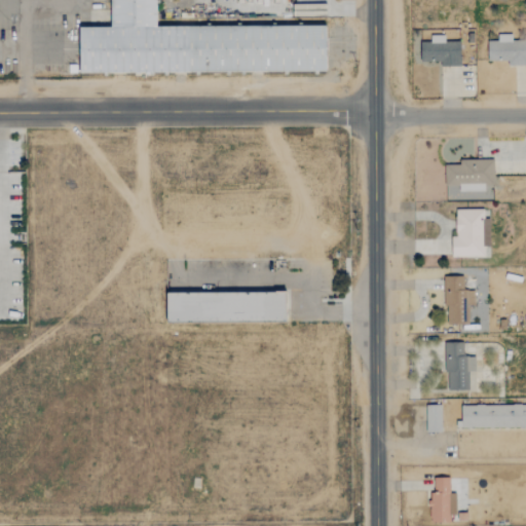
[(110,0),(156,0),(157,26),(325,25),(327,71),(79,72),(79,26),(111,26),(110,0)]
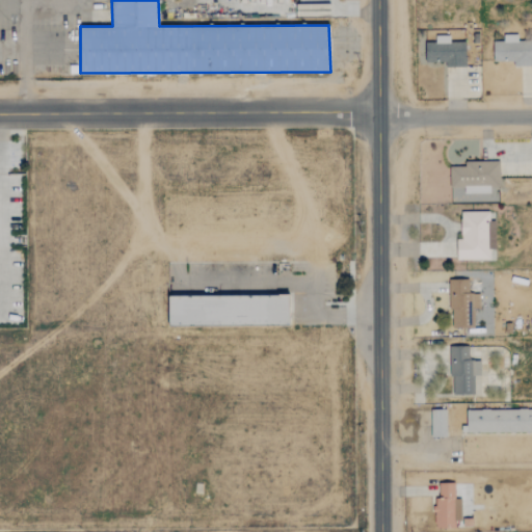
[(531,42),(517,42),(517,34),(503,34),(503,42),(493,42),(494,61),(513,61),(513,67),(531,67),(531,42)]
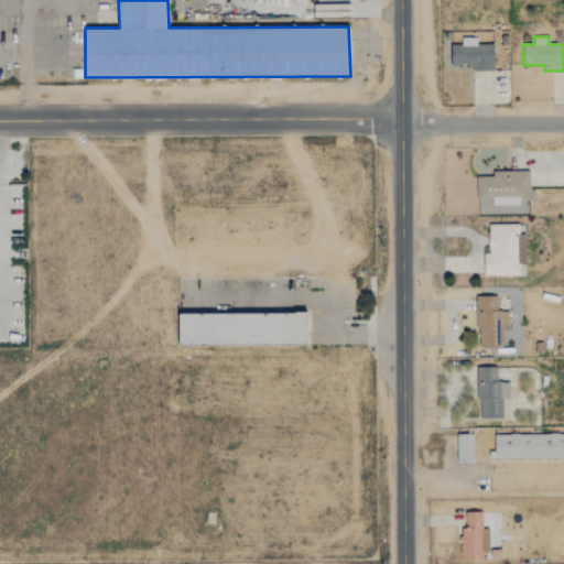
[(451,45),(451,66),(472,66),(472,72),(494,71),(492,44),(476,45),(476,38),(462,38),(462,45),(451,45)]
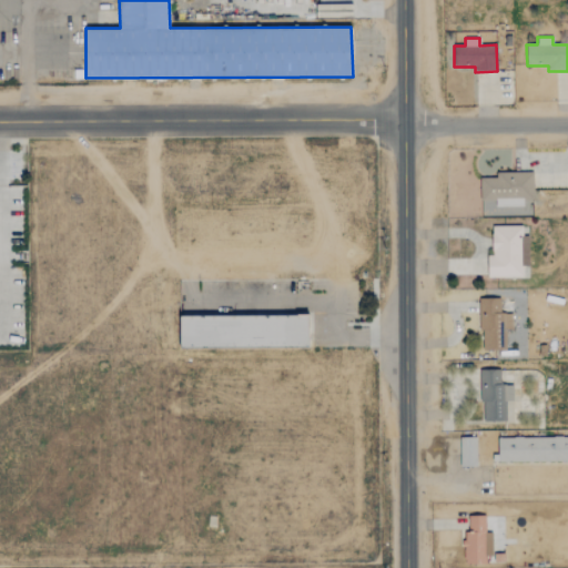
[(533,172),(497,173),(497,178),(479,178),(480,202),(487,202),(488,217),(531,216),(531,206),(524,206),(524,200),(534,200),(533,172)]
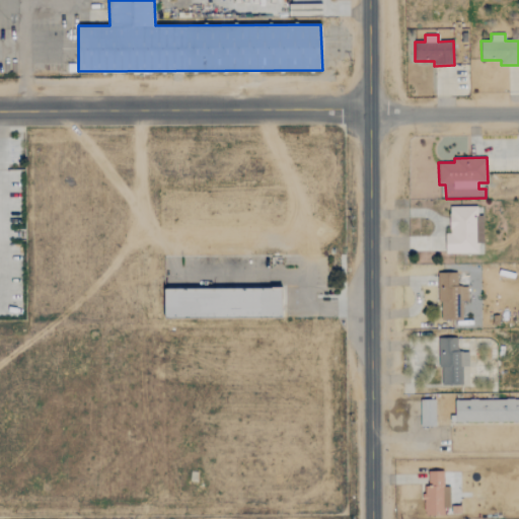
[(477,253),(477,243),(483,244),(484,217),(476,217),(477,207),(449,206),(449,234),(445,233),(445,253),(477,253)]
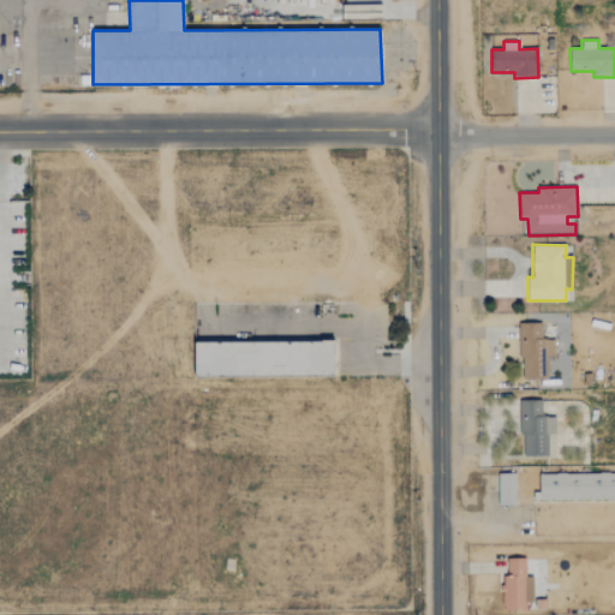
[(554,357),(554,340),(542,340),(542,323),(518,323),(519,380),(548,378),(547,357),(554,357)]
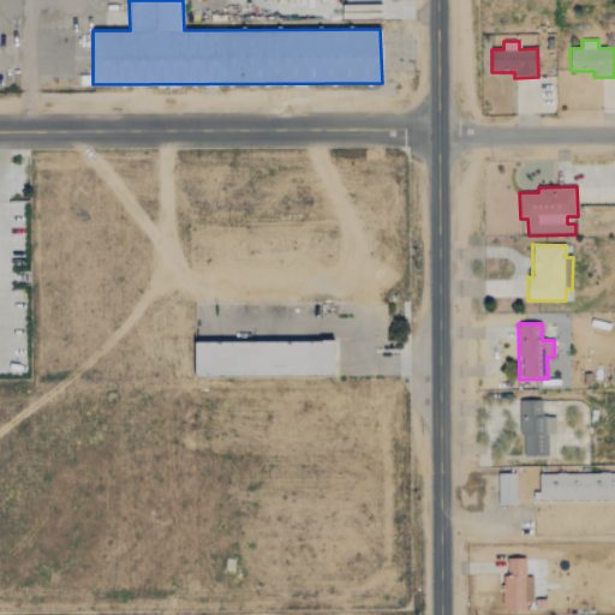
[(195,341),(334,341),(335,376),(195,376),(195,341)]
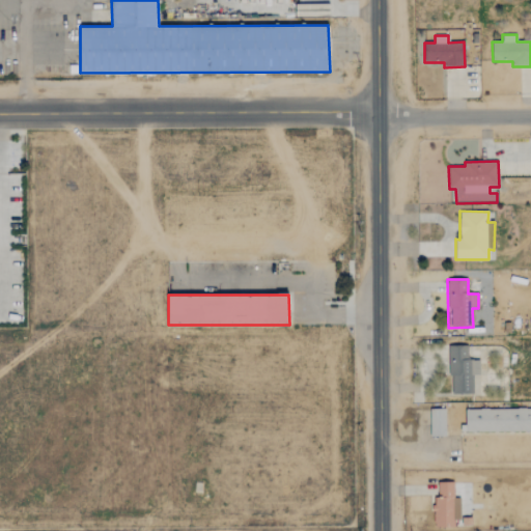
[(479,360),(468,360),(468,345),(449,346),(450,394),(473,394),(473,375),(480,375),(479,360)]
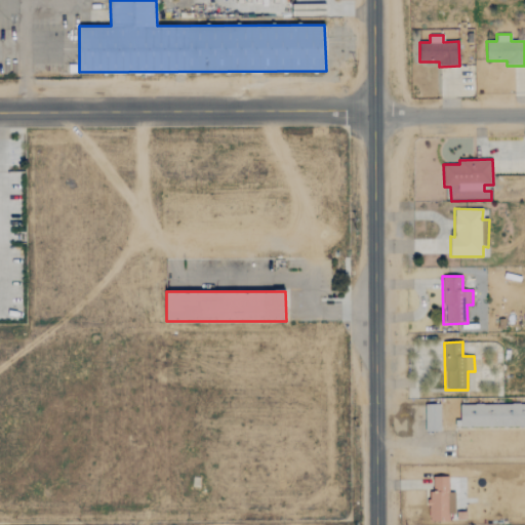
[(524,427),(524,403),(459,405),(460,428),(524,427)]
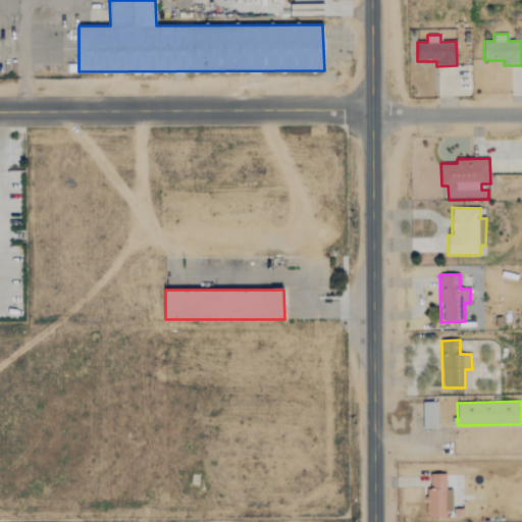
[(422,429),(438,429),(437,402),(422,403),(422,429)]
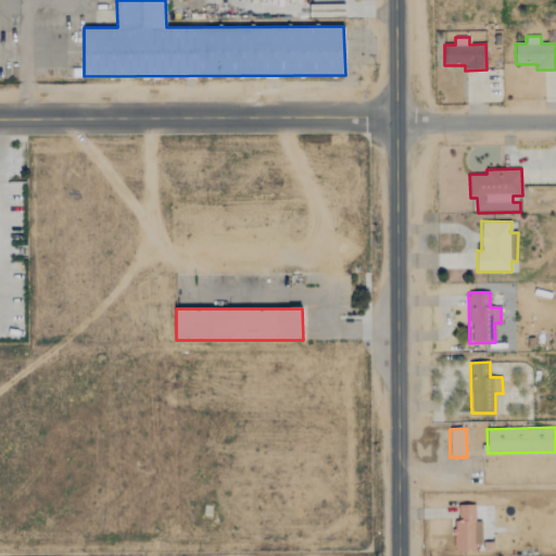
[(476,553),(476,544),(481,544),(481,521),(476,521),(475,505),(458,505),(458,521),(453,521),(454,553),(476,553)]
